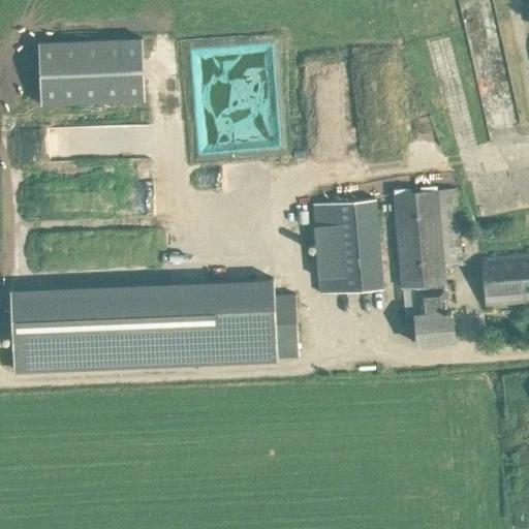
[(3,74),(5,136),(109,131),(106,70),(3,74)]
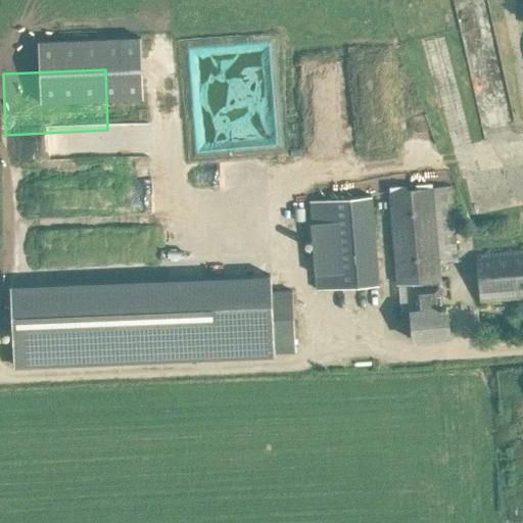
[(390,190),(395,264),(397,284),(425,281),(428,308),(411,311),(414,339),(448,336),(446,305),(442,305),(438,263),(457,260),(450,185),(390,190)]
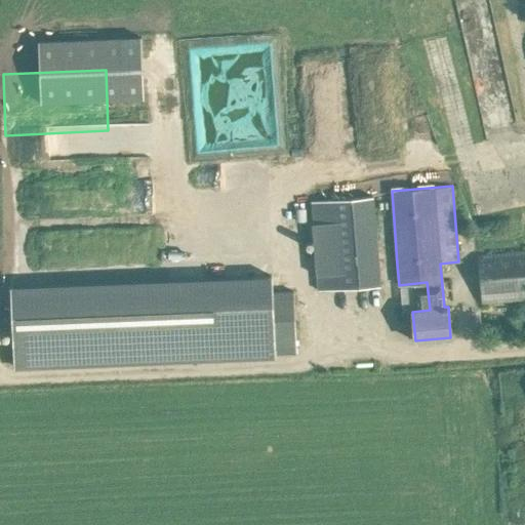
[(372,196),(311,201),(319,289),(379,284),(372,196)]
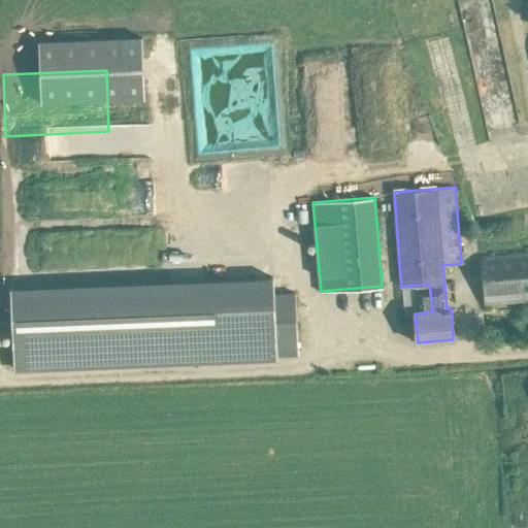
[(527,253),(482,257),(485,300),(527,296),(527,253)]
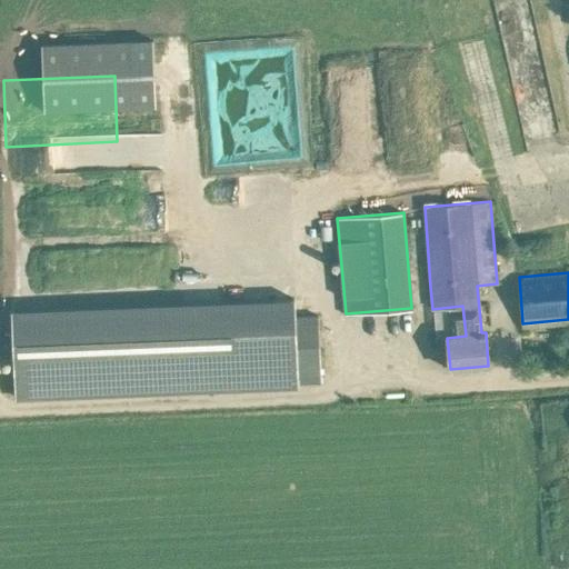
[(295,298),(11,310),(15,401),(299,390),(299,383),(321,382),(318,317),(296,317),(295,298)]
